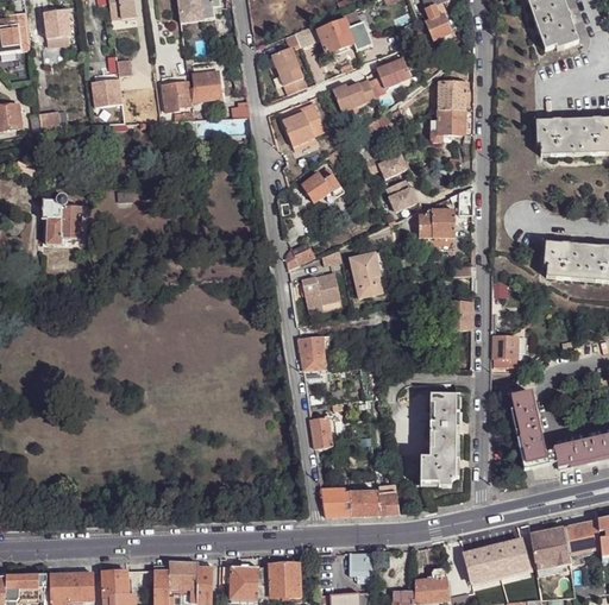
[(107,0),(111,18),(136,16),(133,0),(107,0)]
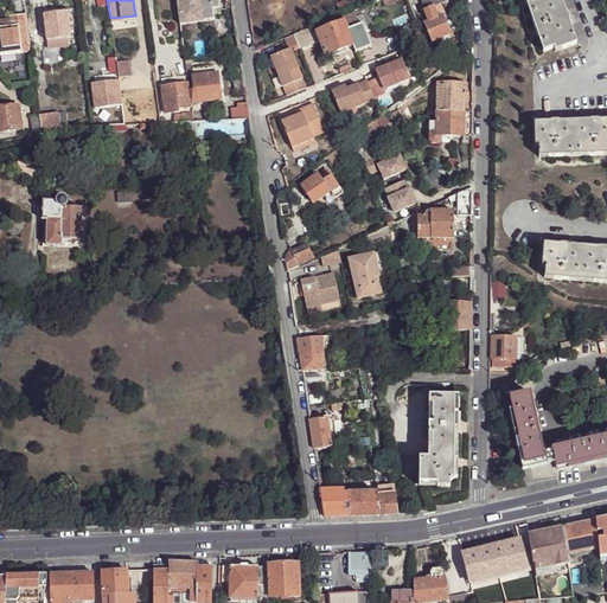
[(176,0),(179,21),(204,19),(200,0),(176,0)]
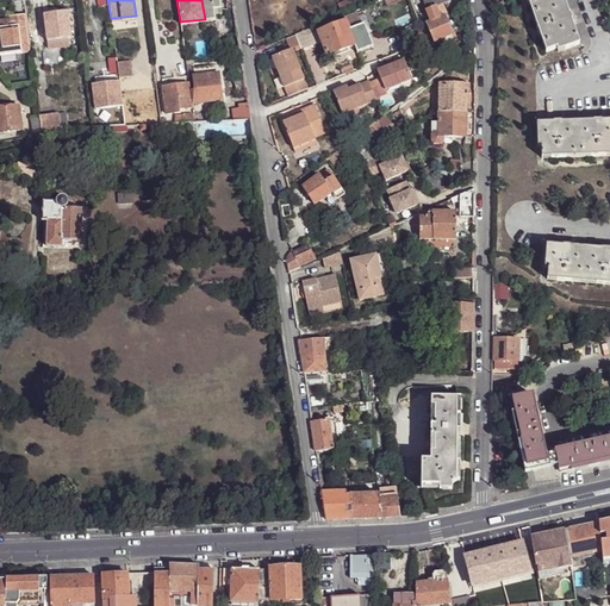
[(201,0),(205,19),(216,17),(215,11),(222,11),(219,0),(201,0)]
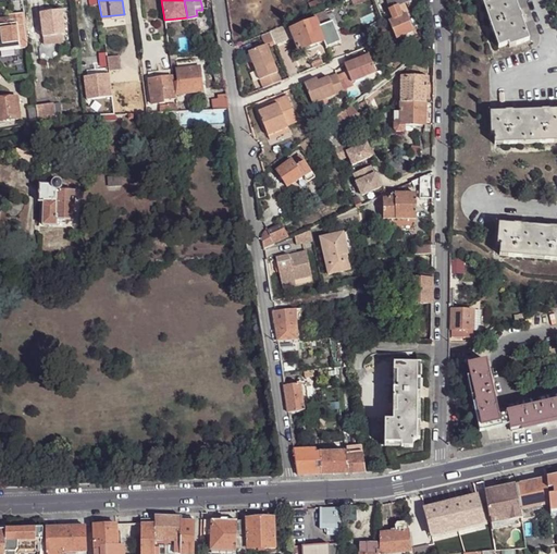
[(410,10),(406,0),(404,0),(398,2),(403,12),(406,11),(407,11),(410,10)]
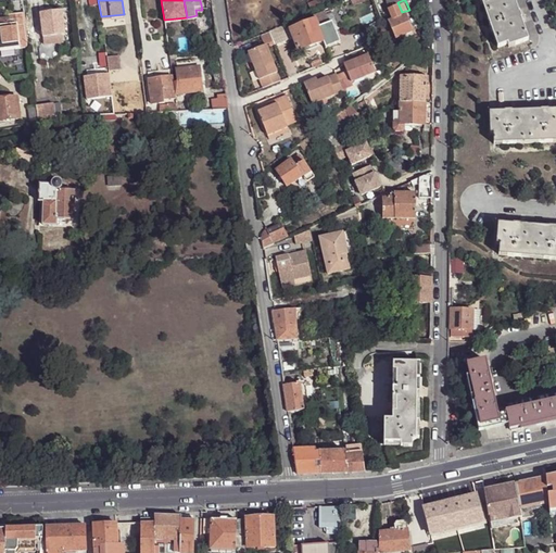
[(514,38),(515,41),(528,37),(520,16),(518,9),(514,0),(481,0),(497,45),(507,40),(514,38)]
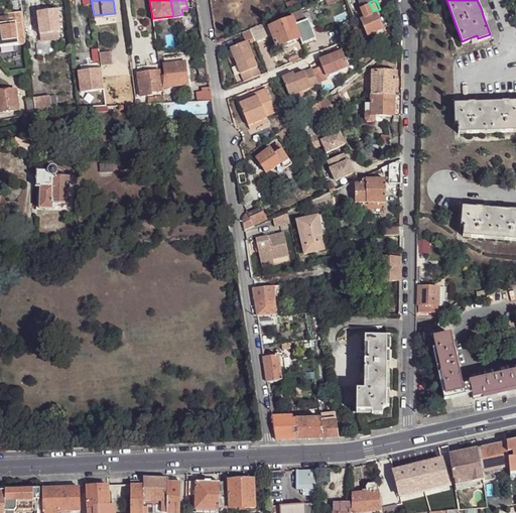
[(373,11),(369,2),(362,5),(361,5),(365,15),(361,17),(368,32),(383,26),(377,10),(376,10),(373,11)]
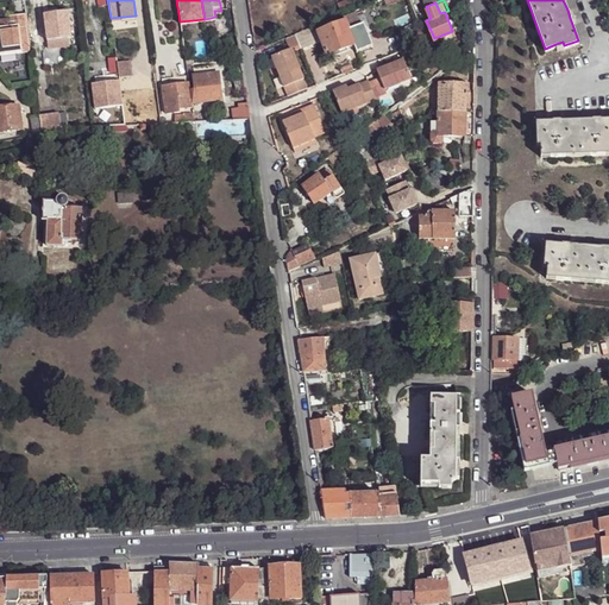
[(46,38),(64,36),(71,36),(67,8),(43,12),(46,38)]
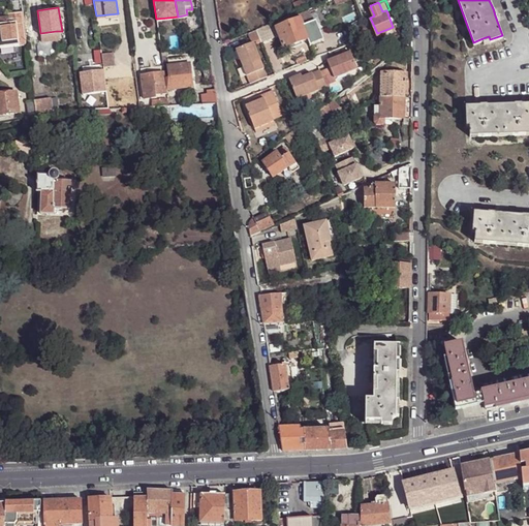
[(275,24),(279,32),(284,45),(307,37),(310,43),(323,38),(317,21),(315,18),(313,19),(310,11),(309,9),(298,13),(299,14),(275,24)]
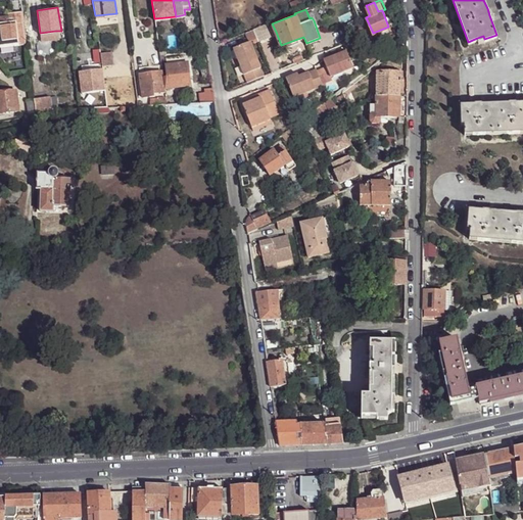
[(312,9),(306,11),(310,18),(312,17),(314,20),(316,19),(312,9)]
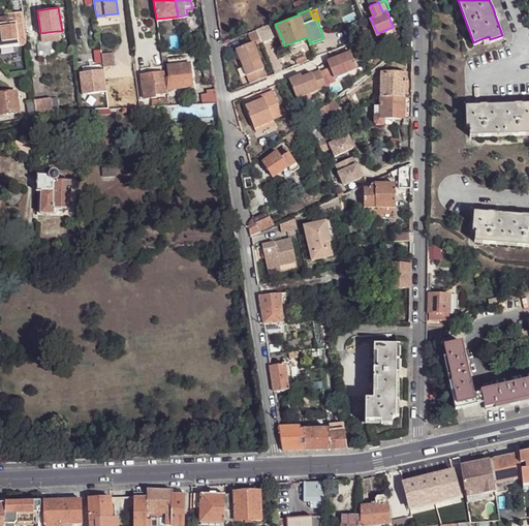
[(22,21),(20,10),(6,12),(6,17),(7,22),(14,21),(22,21)]
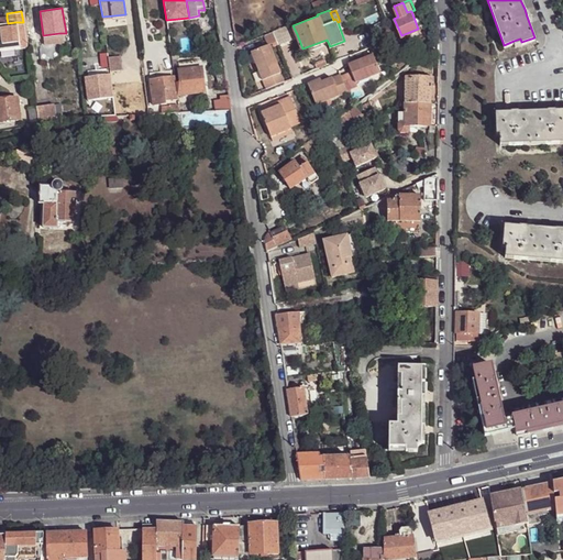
[(293,25),(291,21),(273,29),(277,39),(278,42),(297,34),(293,25)]
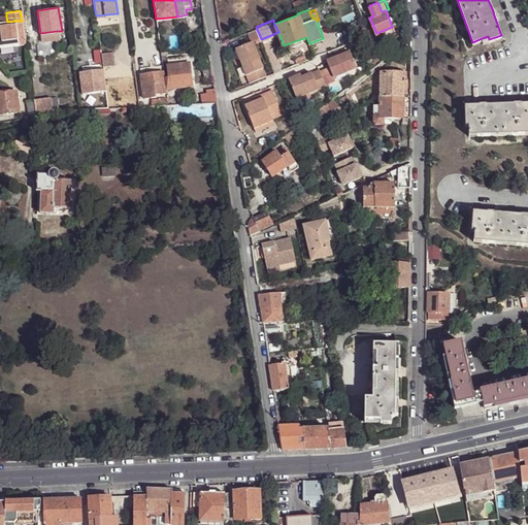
[(7,22),(0,23),(0,45),(14,44),(17,44),(14,21),(7,22)]
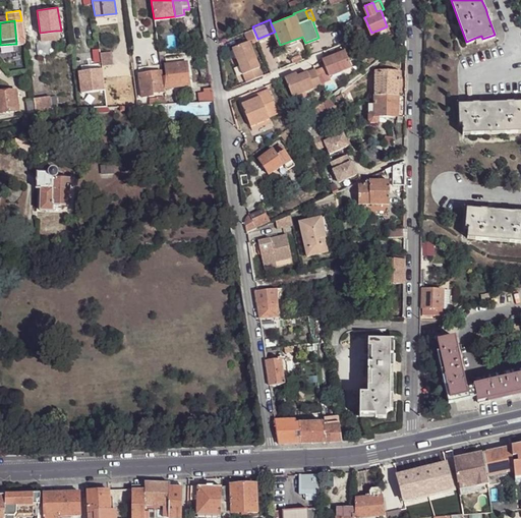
[(23,43),(21,20),(14,20),(16,44),(23,43)]
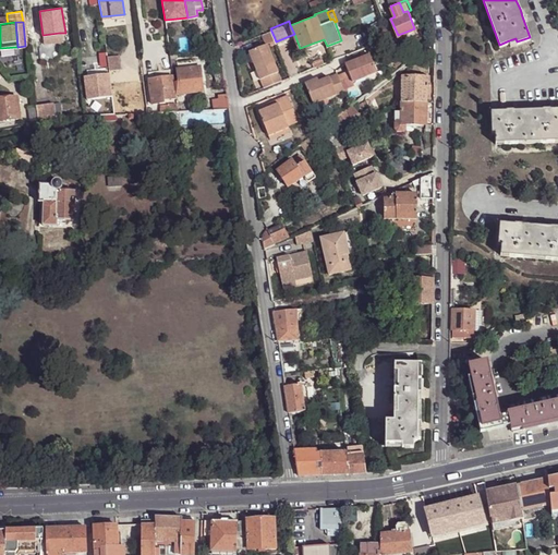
[(275,38),(270,28),(261,32),(265,43),(267,41),(275,38)]
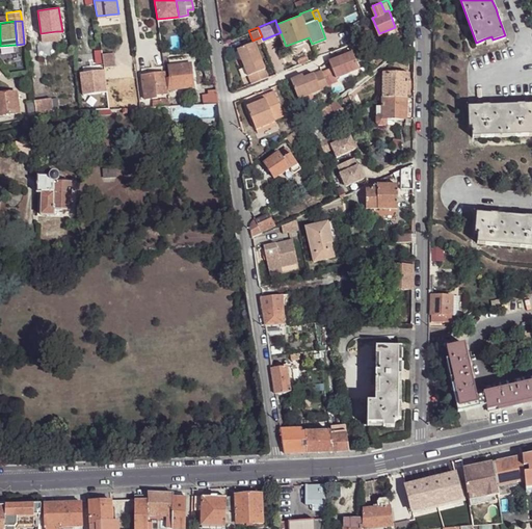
[(57,38),(56,31),(41,33),(42,41),(57,38)]
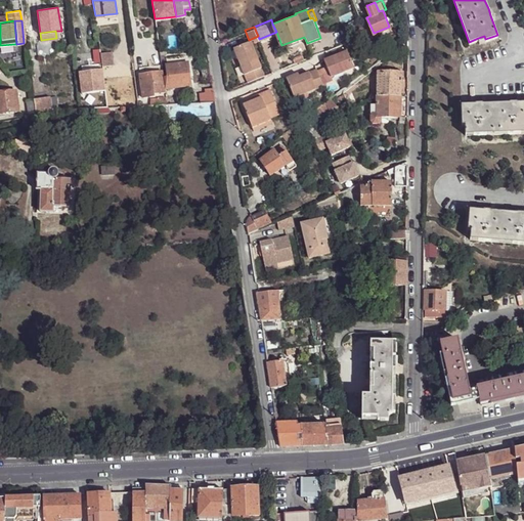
[(264,74),(251,39),(249,40),(233,46),(238,58),(241,57),(243,61),(239,62),(247,80),(264,74)]
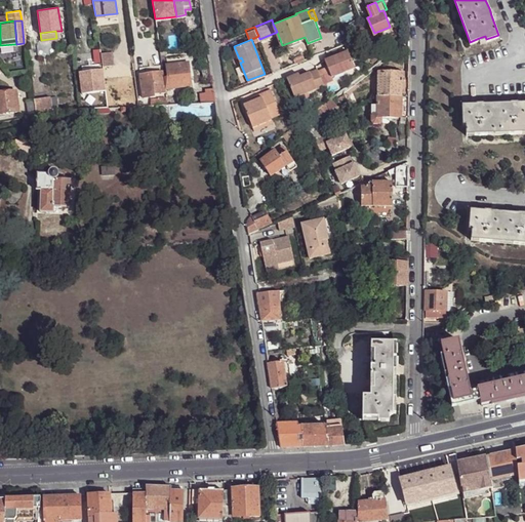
[(14,44),(0,45),(0,57),(1,59),(16,57),(14,44)]
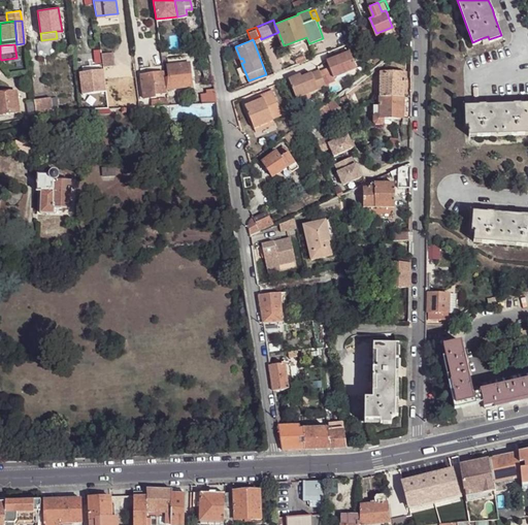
[(100,53),(99,46),(93,47),(95,62),(101,62),(100,53)]
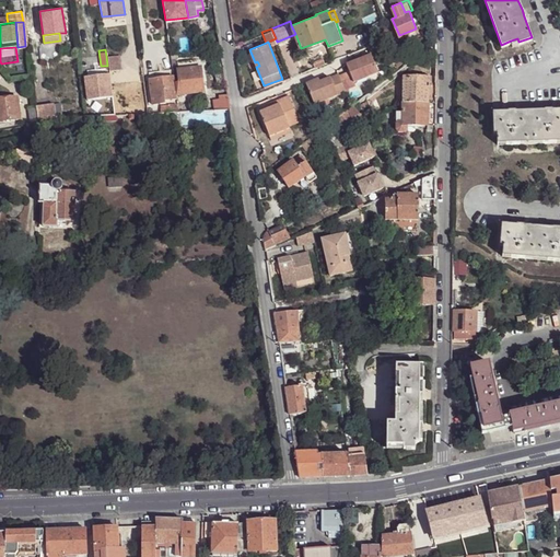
[(346,62),(351,73),(353,80),(378,70),(371,53),(346,62)]
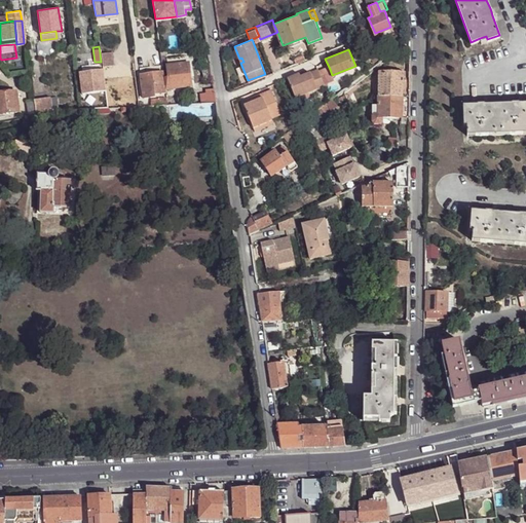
[(110,51),(100,52),(101,62),(102,65),(111,64),(110,51)]
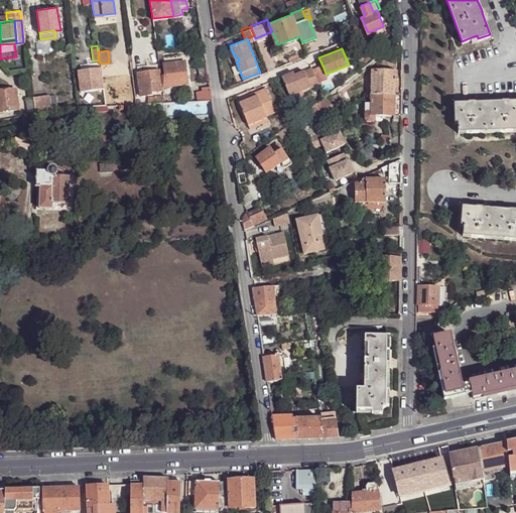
[(164,61),(184,59),(183,52),(163,54),(164,61)]
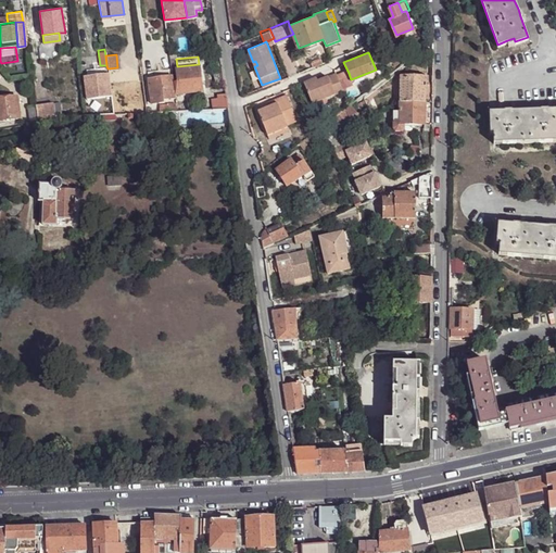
[(313,65),(323,61),(320,57),(311,60),(313,65)]
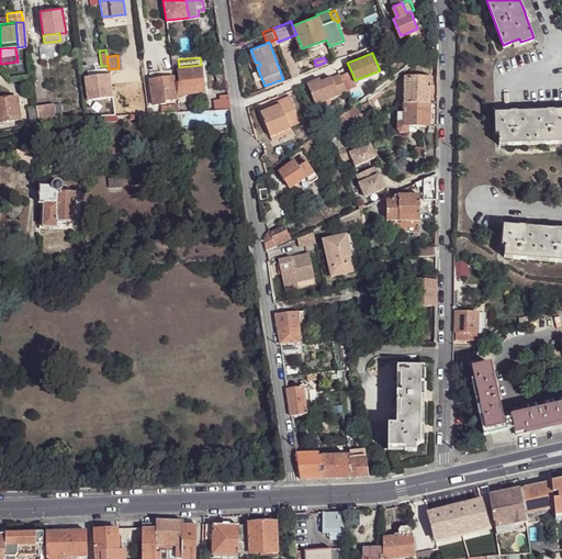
[(179,80),(175,80),(176,92),(204,89),(201,65),(179,67),(178,68),(179,80)]
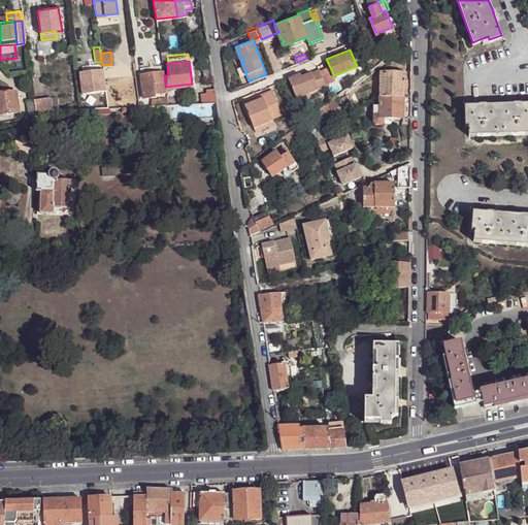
[(102,65),(101,62),(95,62),(80,64),(81,70),(102,67),(102,65)]
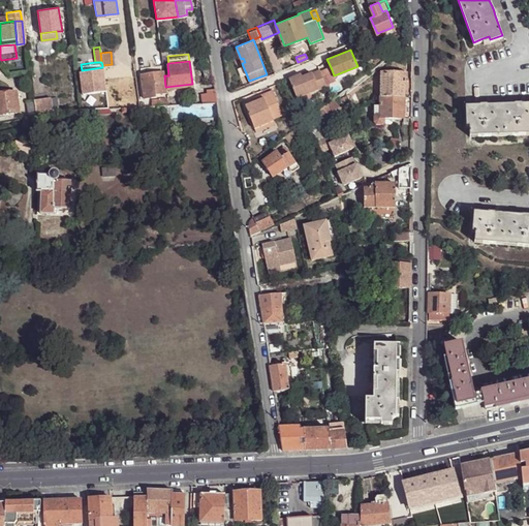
[(163,70),(163,64),(139,67),(141,73),(163,70)]
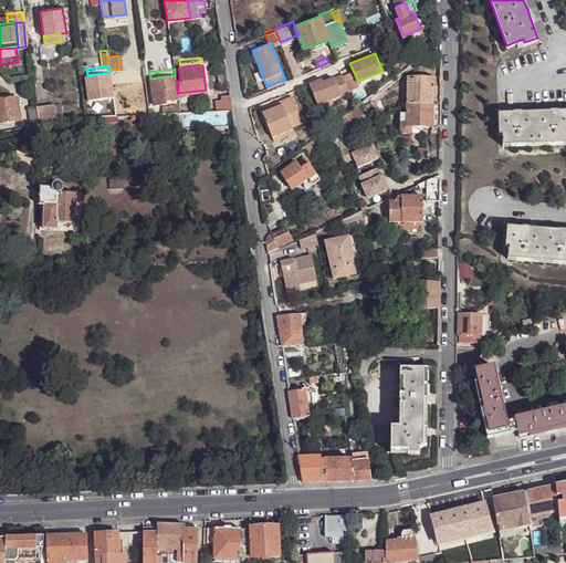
[(112,92),(109,72),(87,75),(85,75),(88,100),(112,95),(112,92)]
